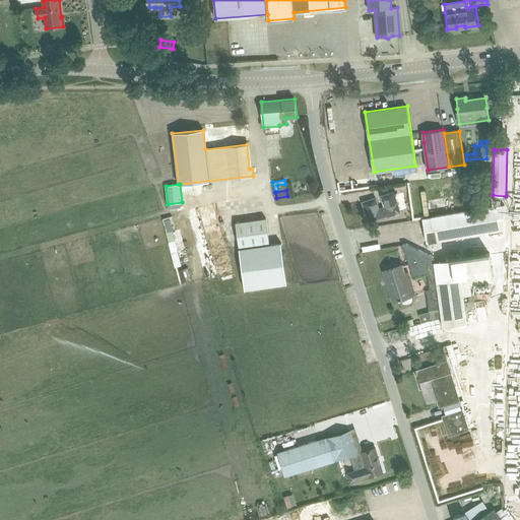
[(376,198),(363,202),(369,221),(387,215),(388,216),(401,212),(397,203),(398,202),(394,190),(380,195),(384,207),(379,208),(376,198)]
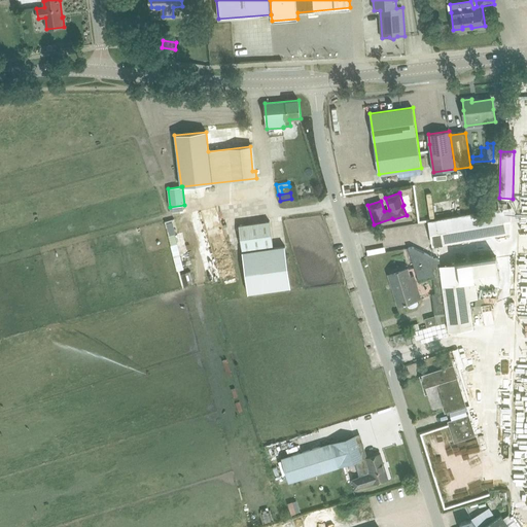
[(498,209),(459,216),(435,220),(429,221),(433,245),(511,232),(512,207),(507,208),(507,200),(498,200),(498,209)]
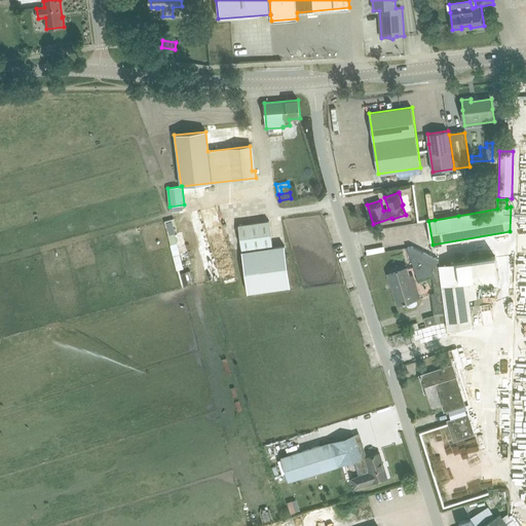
[(166,233),(175,232),(173,218),(164,219),(166,233)]
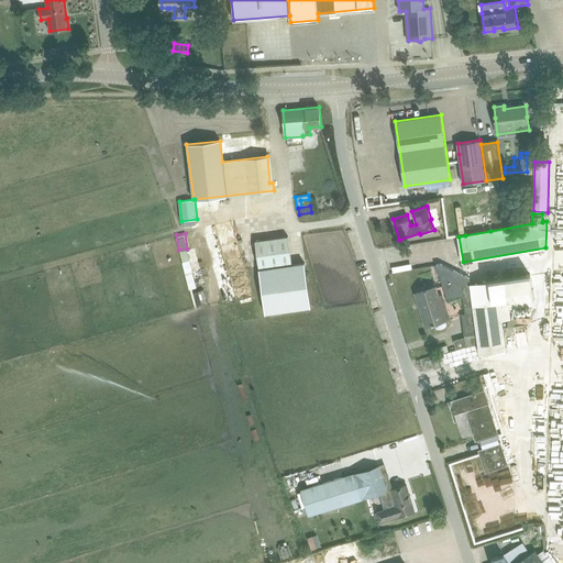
[(288,236),(255,241),(258,266),(291,262),(288,236)]
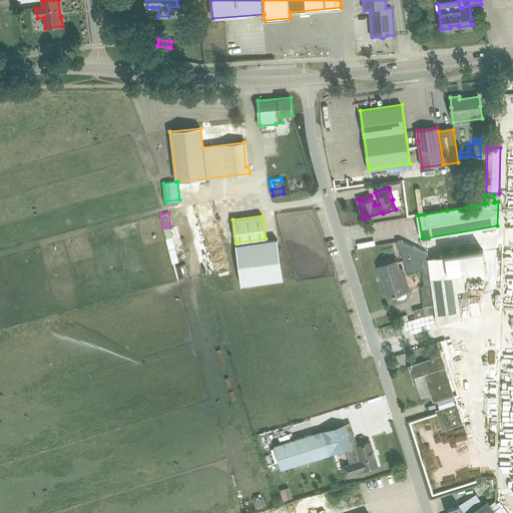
[(170,226),(164,228),(176,278),(185,275),(182,262),(178,263),(170,226)]
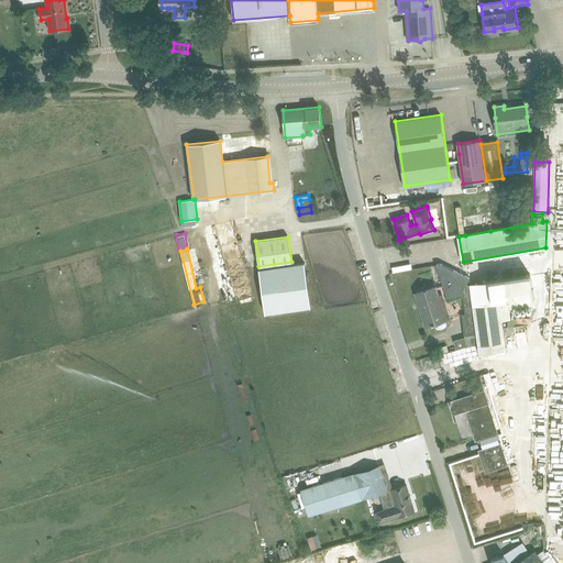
[(291,264),(258,268),(265,313),(310,307),(305,262),(291,264)]
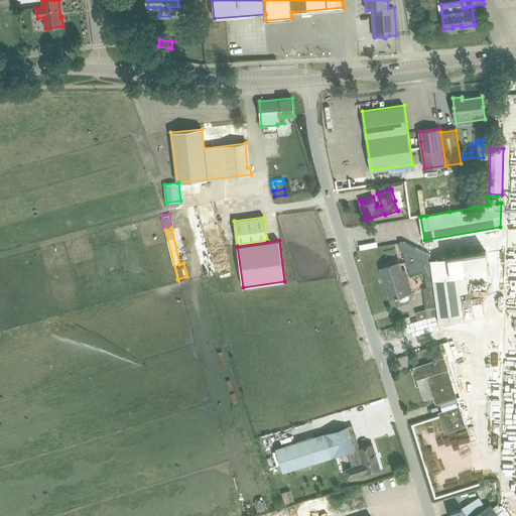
[(404,242),(400,243),(405,258),(410,275),(424,271),(426,288),(423,288),(427,317),(437,315),(439,325),(464,320),(460,293),(470,292),(468,279),(490,275),(487,251),(431,260),(430,255),(404,242)]
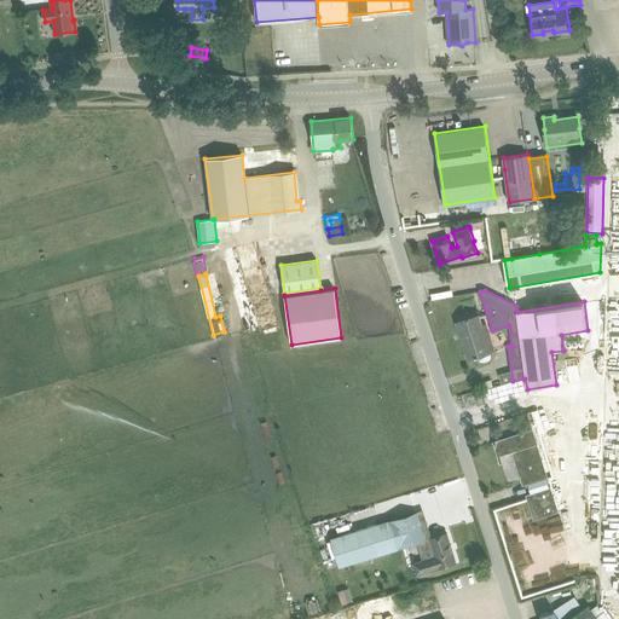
[(475,357),(479,356),(479,359),(481,360),(485,360),(489,359),(491,358),(491,356),(490,352),(495,351),(486,324),(481,325),(479,317),(457,323),(468,358),(475,357)]
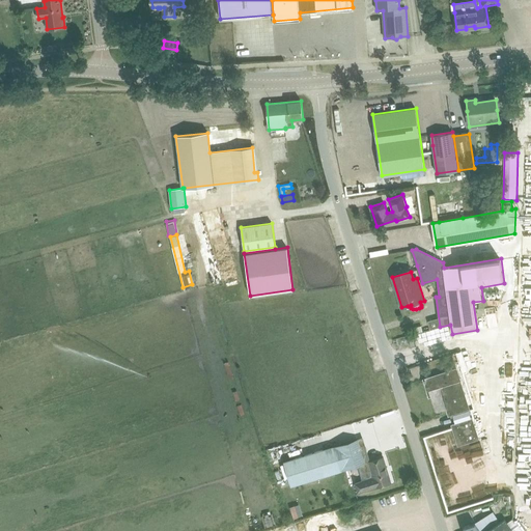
[(416,344),(414,335),(408,336),(410,346),(416,344)]
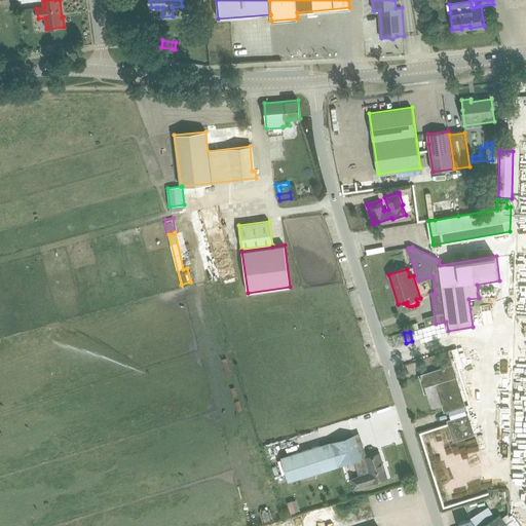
[(451,366),(429,373),(420,376),(423,386),(436,382),(445,411),(463,405),(451,366)]
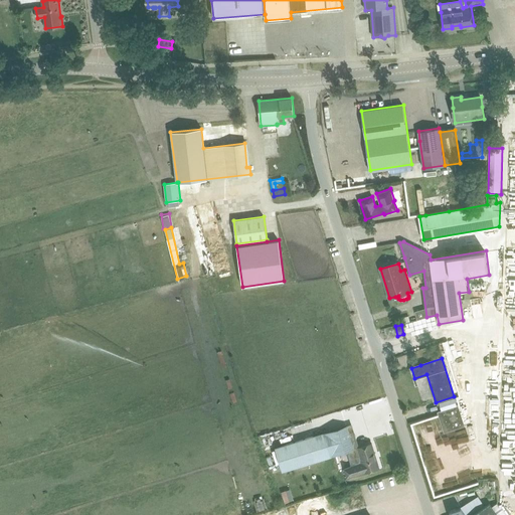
[(472,409),(473,401),(458,406),(439,412),(445,432),(465,425),(465,424),(473,421),(471,413),(470,410),(472,409)]
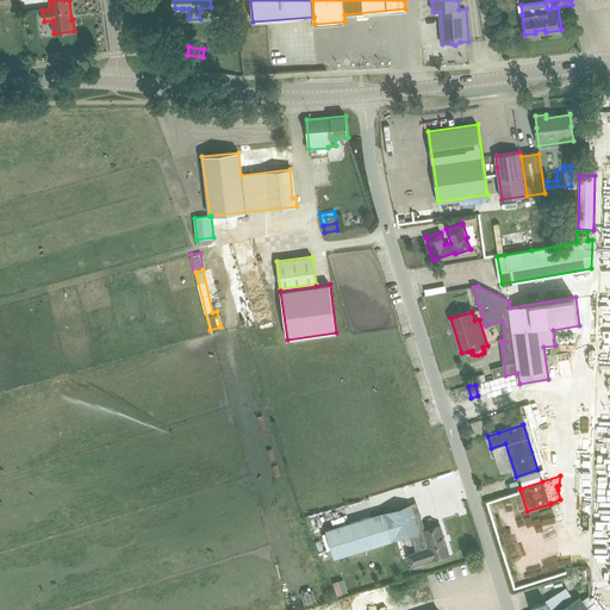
[(394,509),(383,512),(391,541),(403,537),(415,534),(405,505),(394,509)]
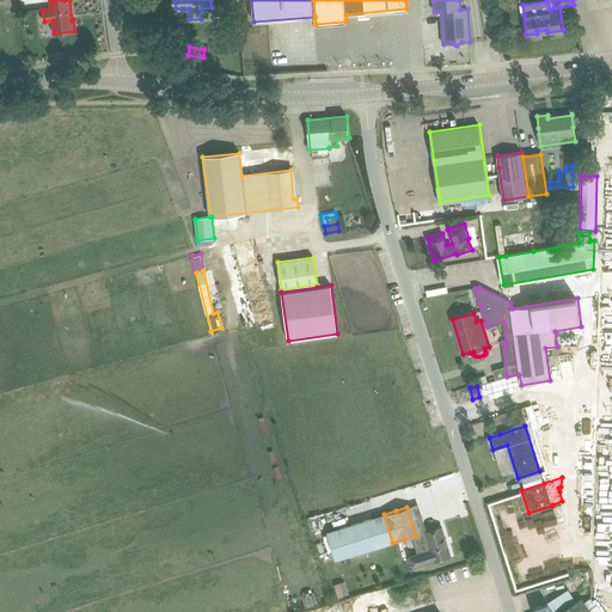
[(384,514),(326,532),(335,561),(392,543),(384,514)]
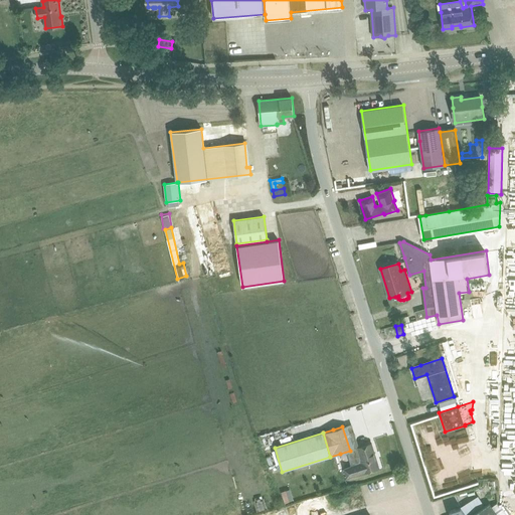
[(372,444),(358,448),(363,463),(344,468),(347,477),(365,472),(379,468),(372,444)]
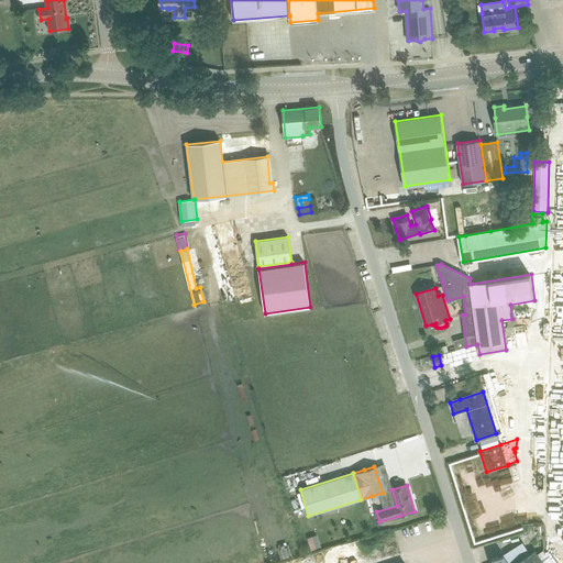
[(562,531),(559,521),(551,525),(558,538),(562,534),(562,531)]
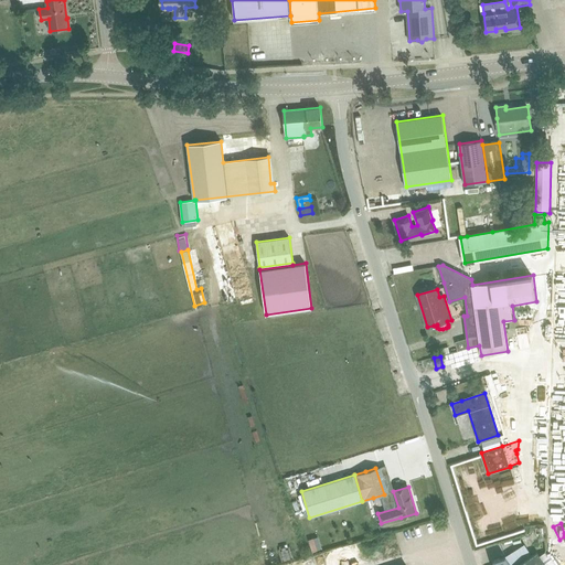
[(318,535),(308,536),(310,550),(319,548),(318,535)]
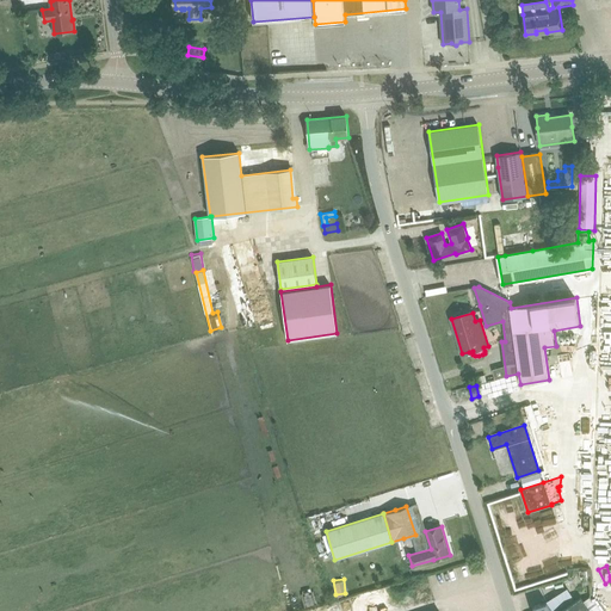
[(590,610),(581,598),(560,610),(590,610)]
